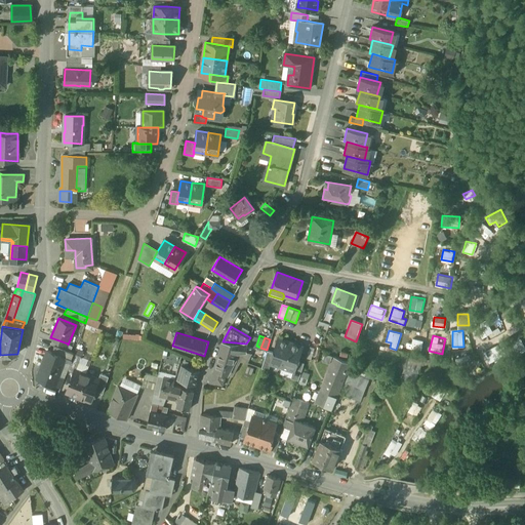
[(271,362),(282,366),(290,341),(278,337),(273,352),(270,362),(271,362)]
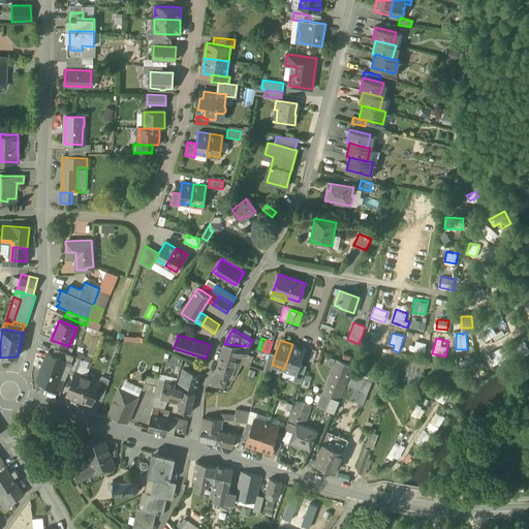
[(52,346),(55,348),(65,352),(68,346),(54,341),(52,346)]
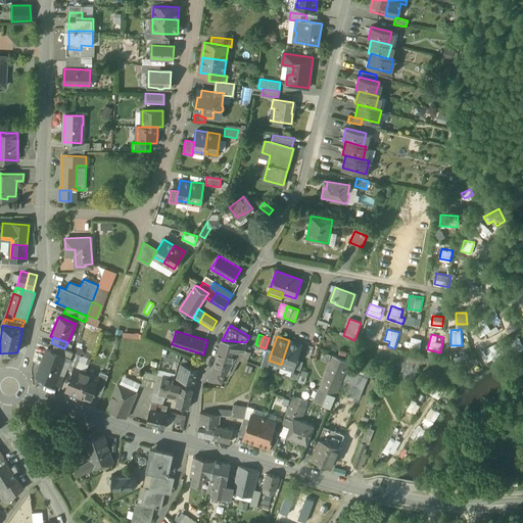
[(224,371),(226,371),(237,351),(245,349),(245,342),(222,340),(214,368),(217,368),(224,371)]
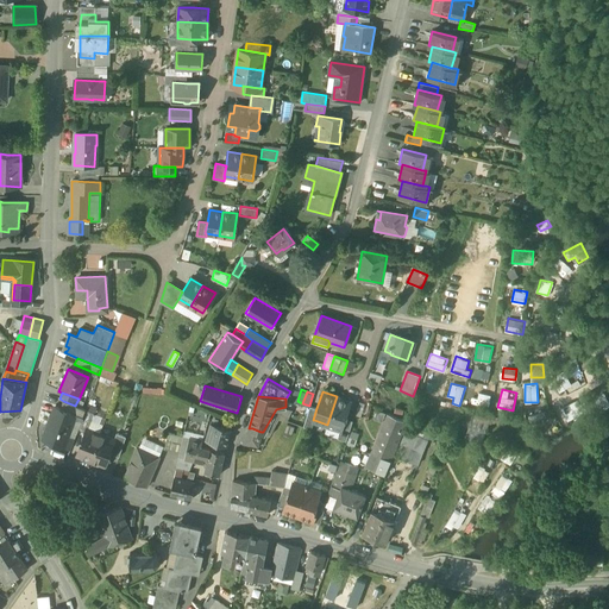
[(350,401),(337,396),(327,425),(340,429),(341,429),(345,418),(350,401)]
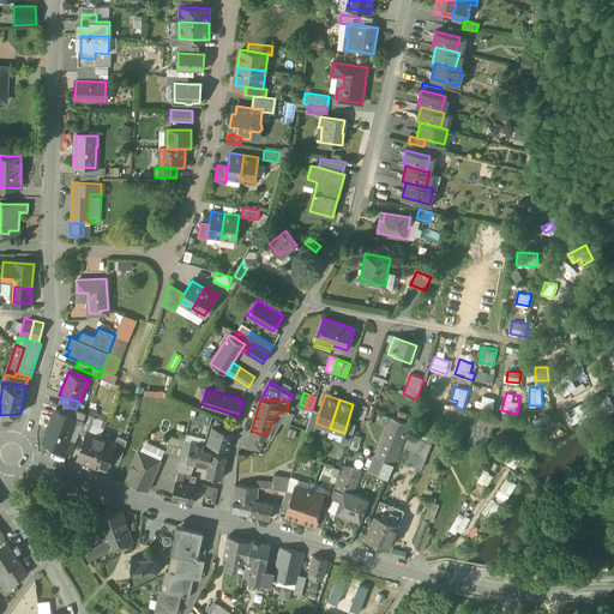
[(583,403),(566,410),(571,422),(588,414),(583,403)]
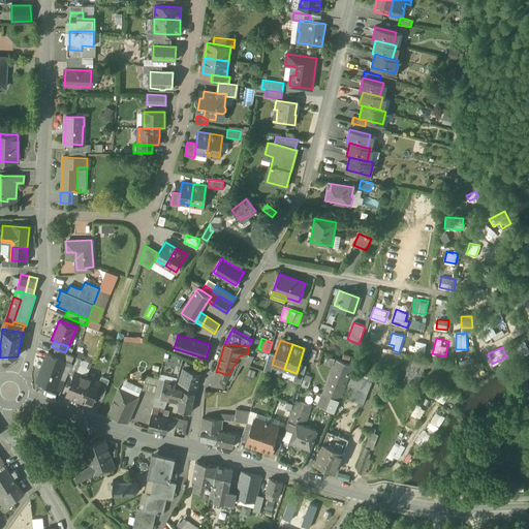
[(65,361),(71,363),(74,355),(65,352),(55,348),(52,354),(66,360),(65,361)]
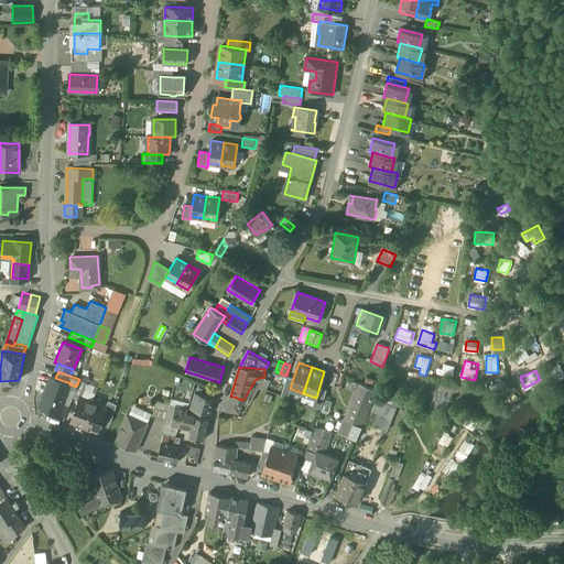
[(40,404),(60,412),(69,384),(71,383),(55,378),(51,376),(40,404)]
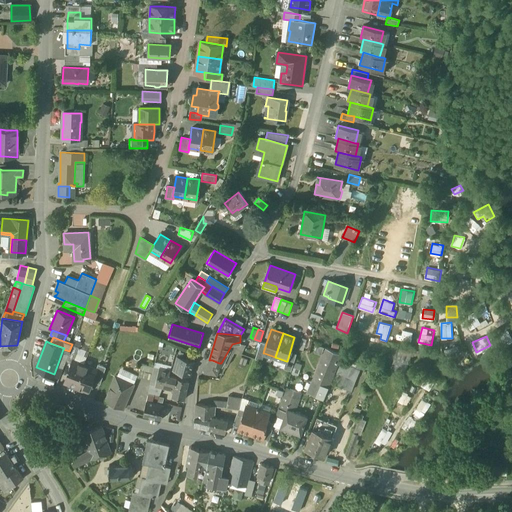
[(255,358),(261,361),(264,353),(263,353),(266,343),(261,341),(260,343),(255,358)]
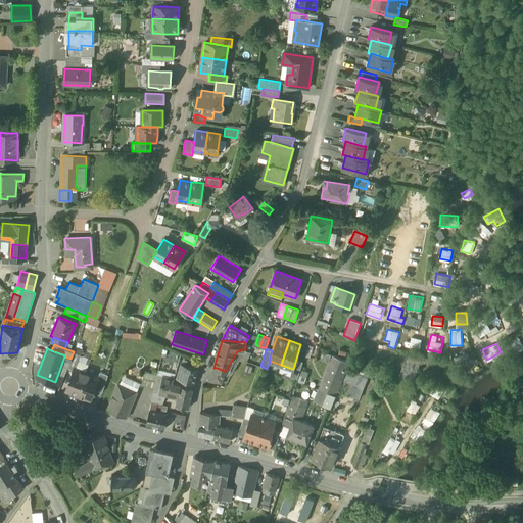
[(82,354),(74,351),(70,359),(66,369),(74,371),(75,369),(80,355),(81,357),(82,354)]
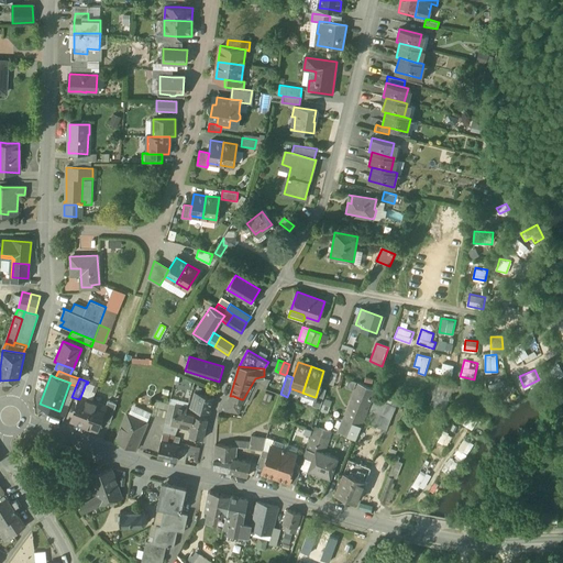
[(346,420),(361,384),(359,383),(344,418),(346,420)]
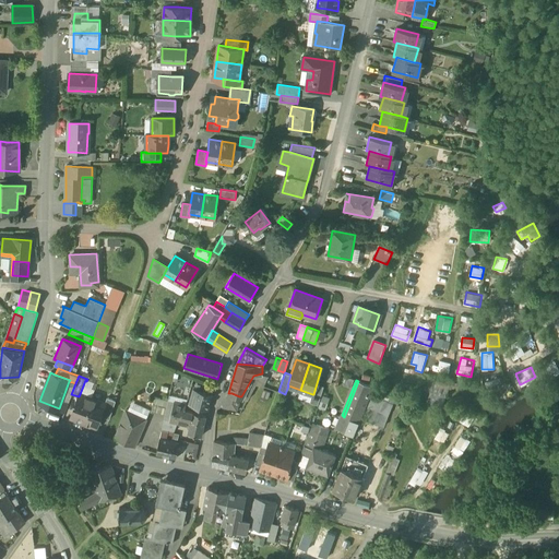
[(425,402),(439,407),(448,384),(433,380),(425,402)]
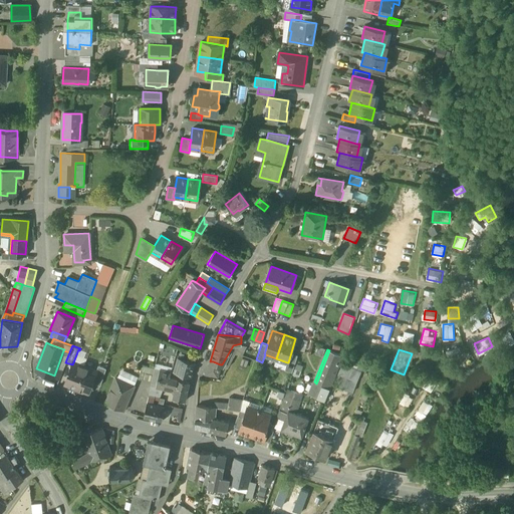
[(309,394),(324,401),(342,355),(329,350),(316,383),(314,381),(309,394)]
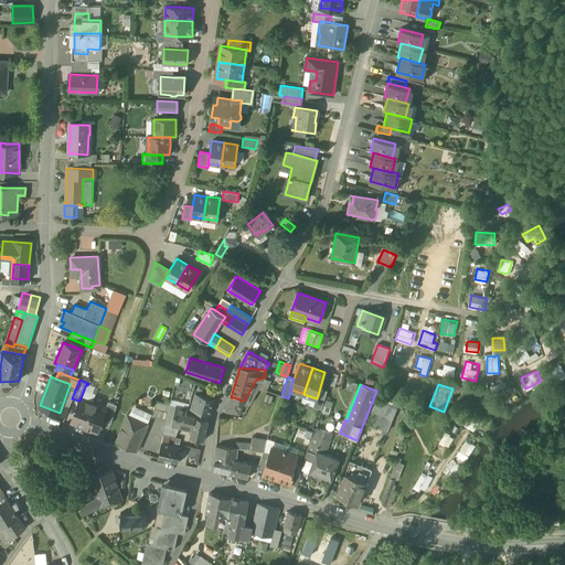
[(313,406),(321,408),(327,390),(320,387),(317,398),(316,398),(313,406)]
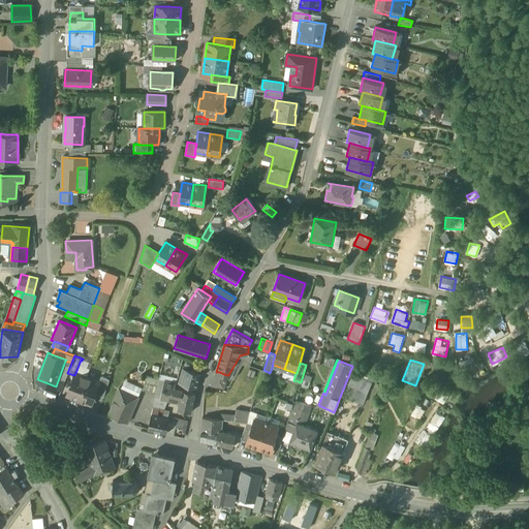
[(78,370),(87,373),(89,368),(80,365),(78,370)]
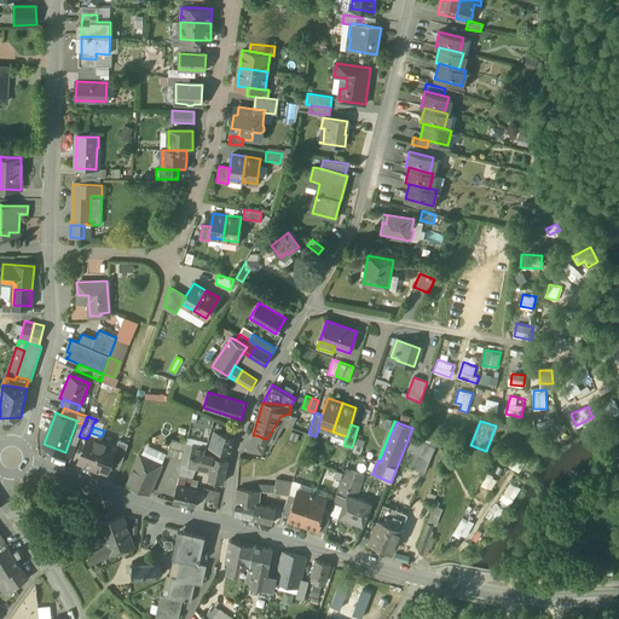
[(209,446),(230,452),(235,438),(227,437),(227,435),(214,431),(209,446)]
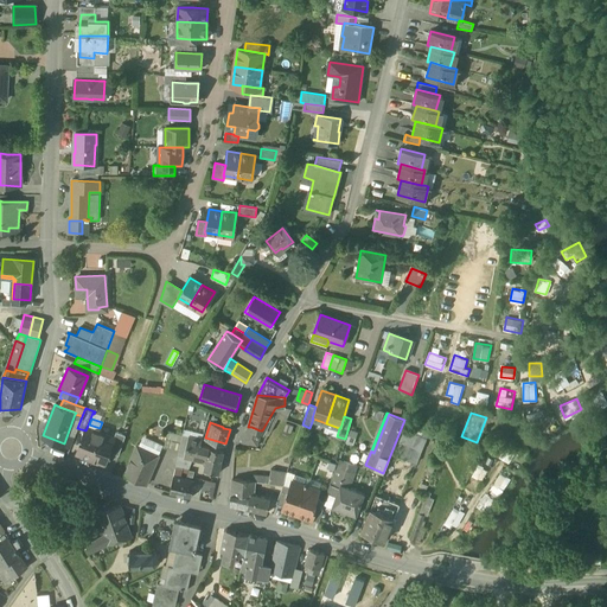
[(339,428),(326,423),(323,433),(337,436),(339,428)]
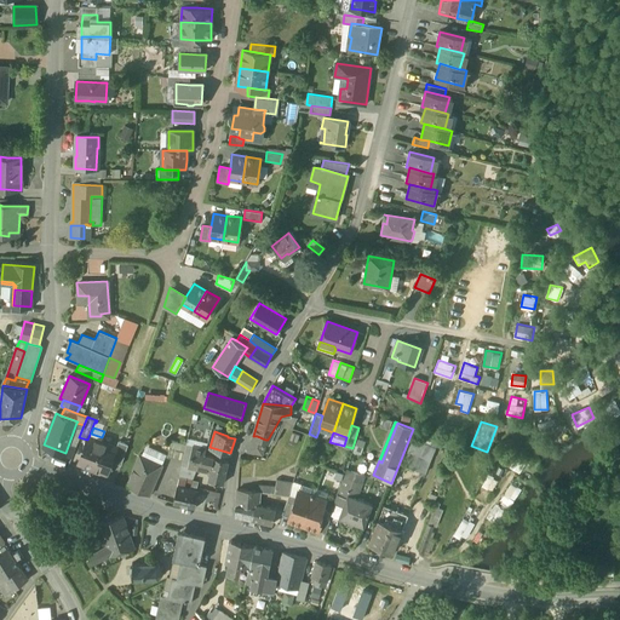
[(252,449),(262,452),(265,440),(257,436),(252,449)]
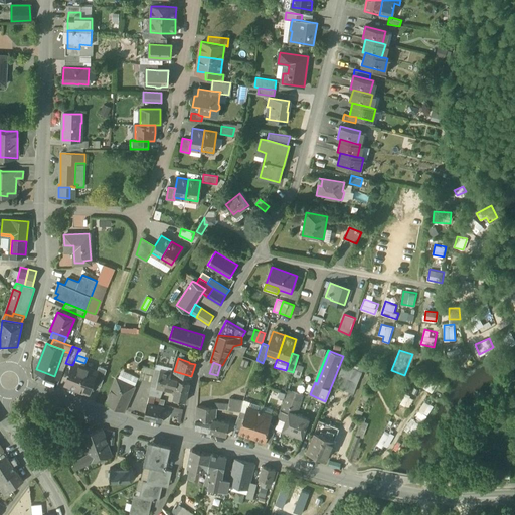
[(345,362),(343,365),(361,372),(362,369),(345,362)]
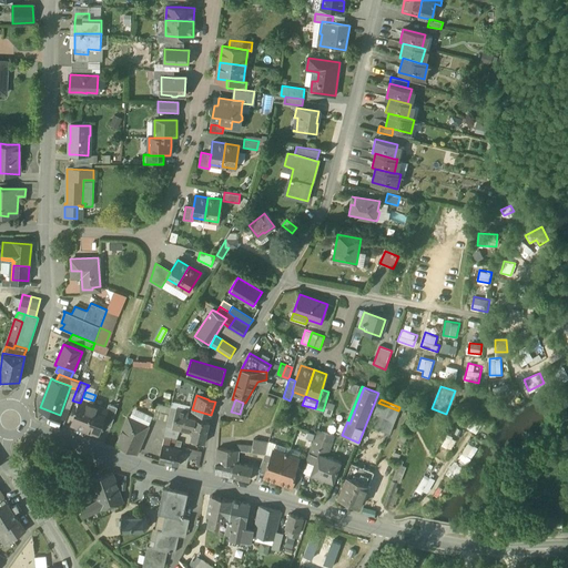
[(80,429),(83,430),(93,405),(81,401),(80,403),(71,425),(80,428),(80,429)]
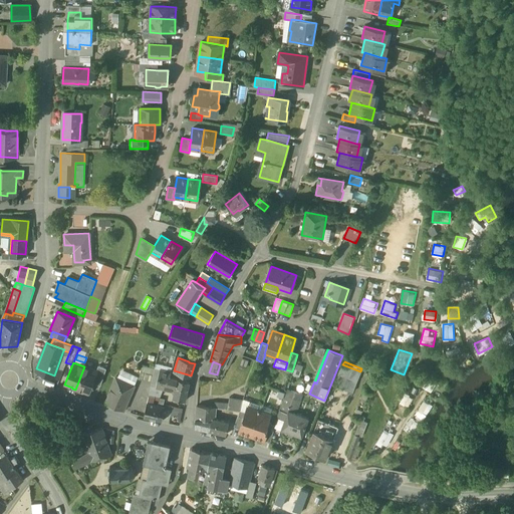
[(299,375),(303,364),(296,362),(292,372),(299,375)]
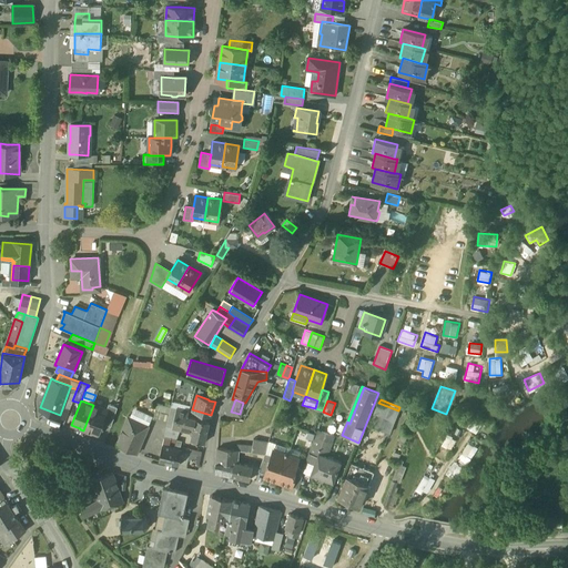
[(418,405),(413,402),(407,415),(414,417),(418,405)]
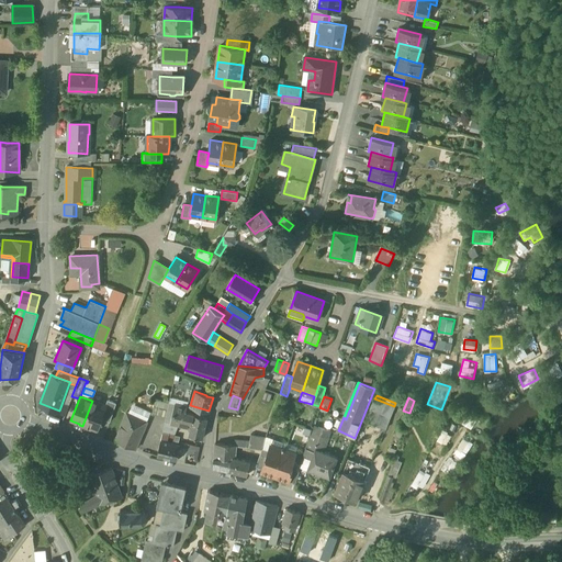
[(374,398),(370,409),(390,418),(394,406),(374,398)]
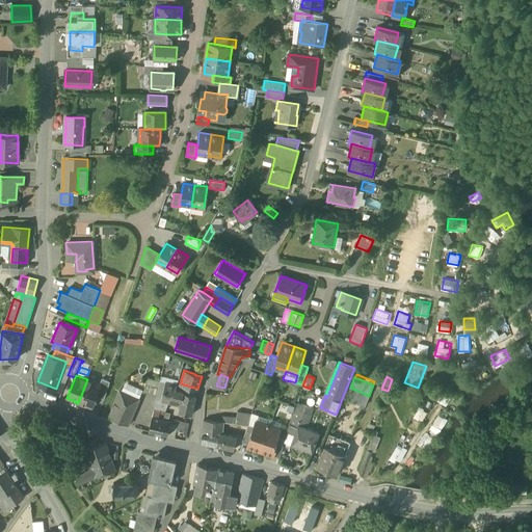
[(96,396),(104,399),(110,381),(102,378),(100,383),(96,396)]
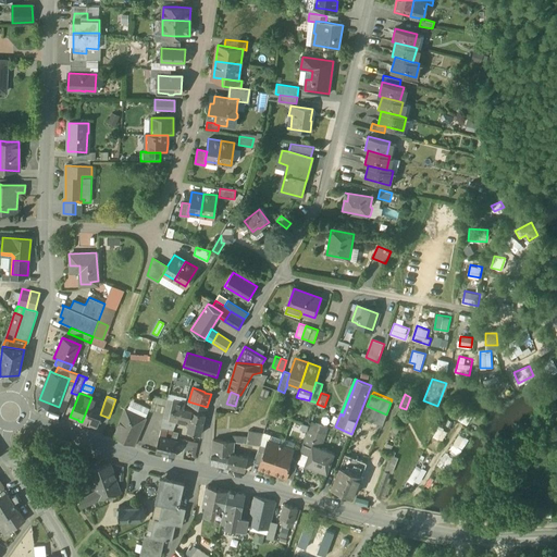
[(150,410),(164,413),(168,399),(153,396),(150,410)]
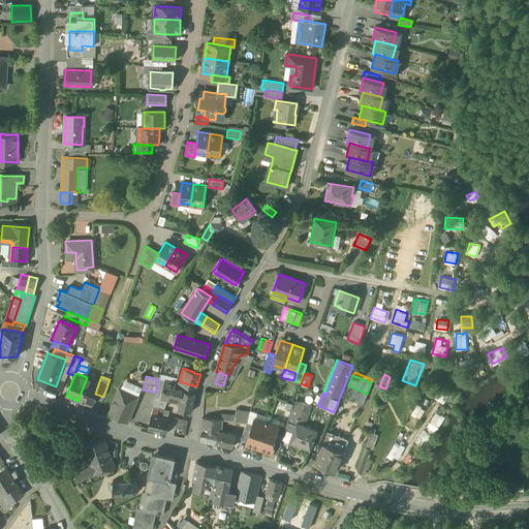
[(99,381),(87,377),(78,401),(81,402),(82,402),(91,405),(95,394),(99,381)]
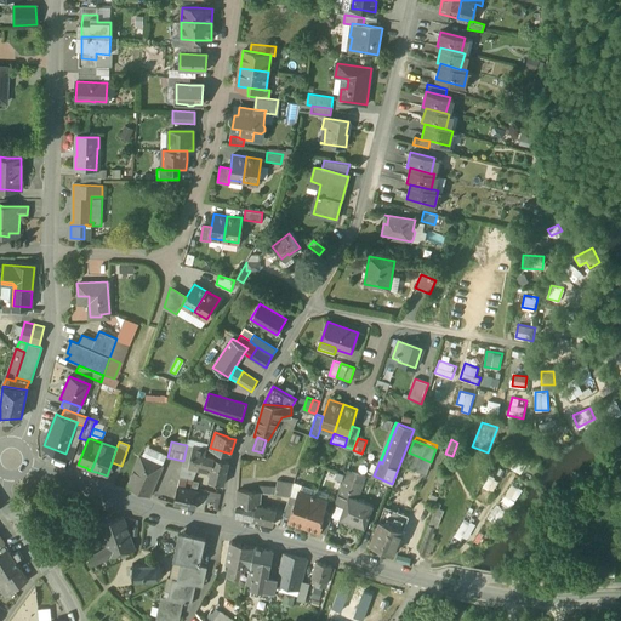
[(193,446),(187,445),(183,461),(182,466),(188,467),(193,446)]
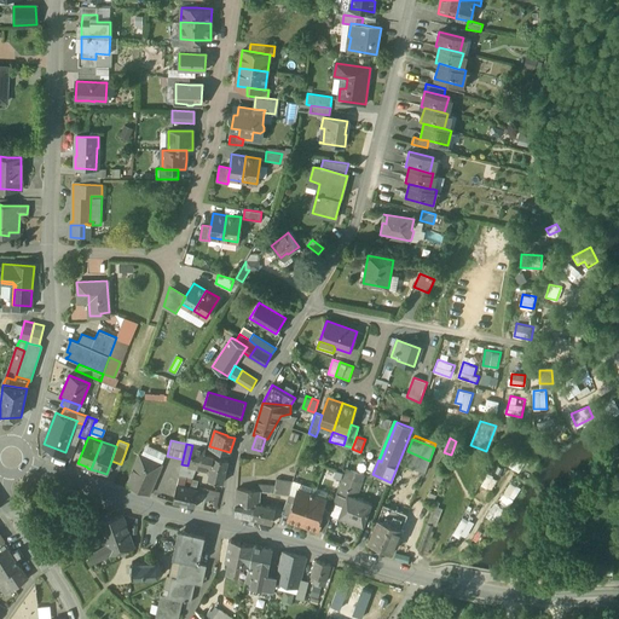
[(195,467),(210,470),(213,456),(204,455),(206,447),(192,445),(187,466),(195,467)]
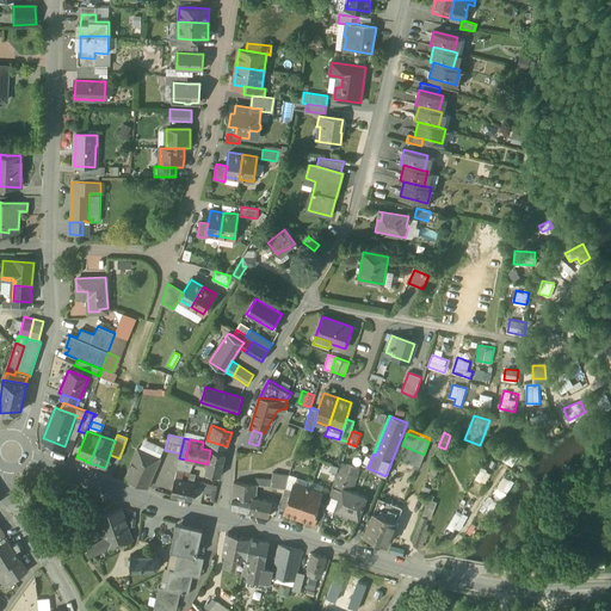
[(146,442),(142,450),(160,458),(164,450),(146,442)]
